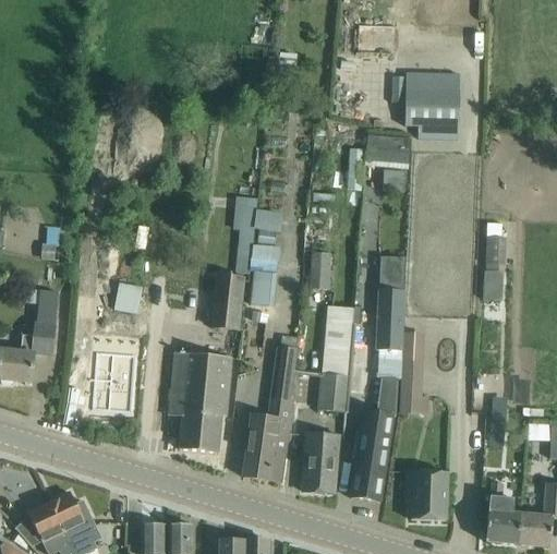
[(457,125),(457,89),(406,88),(404,123),(457,125)]
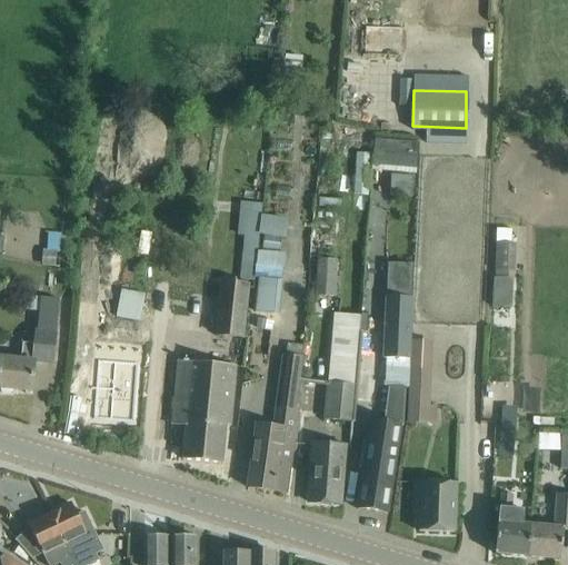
[(421,167),(424,136),(379,134),(377,165),(421,167)]
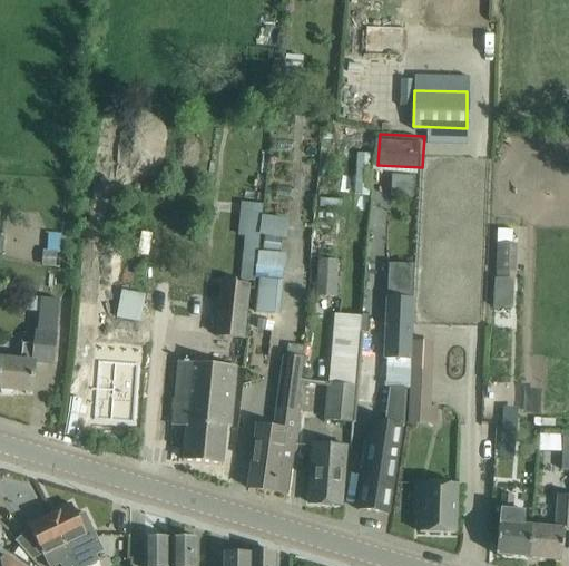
[(359,149),(356,185),(370,186),(372,150),(359,149)]
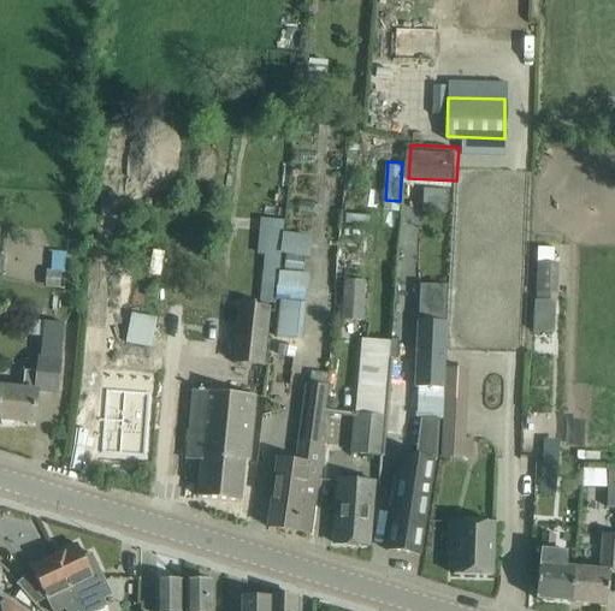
[(424,187),(424,208),(447,208),(447,187),(424,187)]
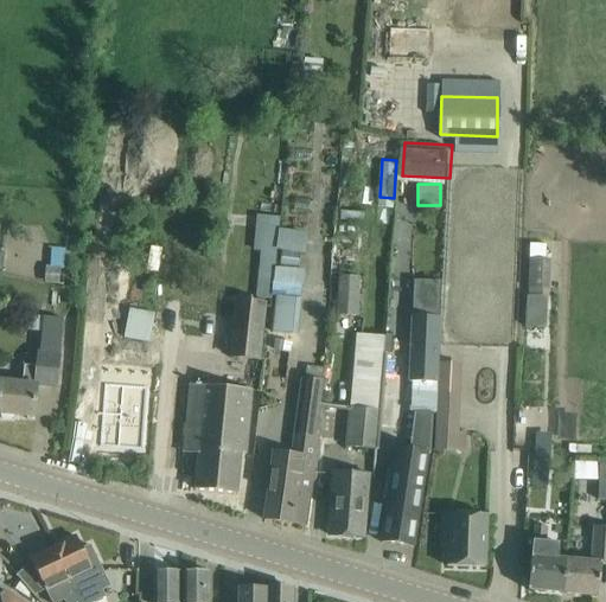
[(280,216),(257,213),(253,247),(261,248),(256,295),(270,298),(276,250),(279,229),(280,216)]
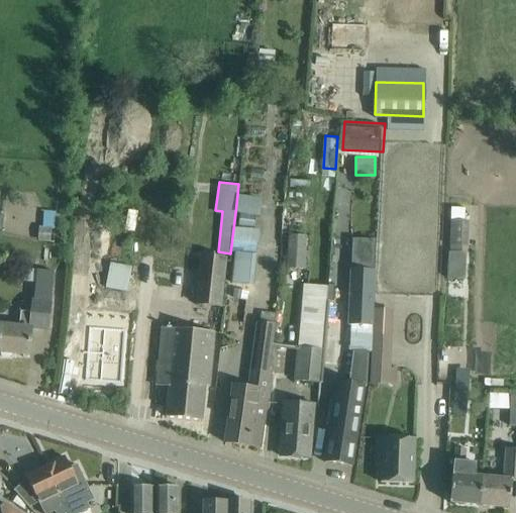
[(304,265),(307,208),(286,207),(282,264),(304,265)]
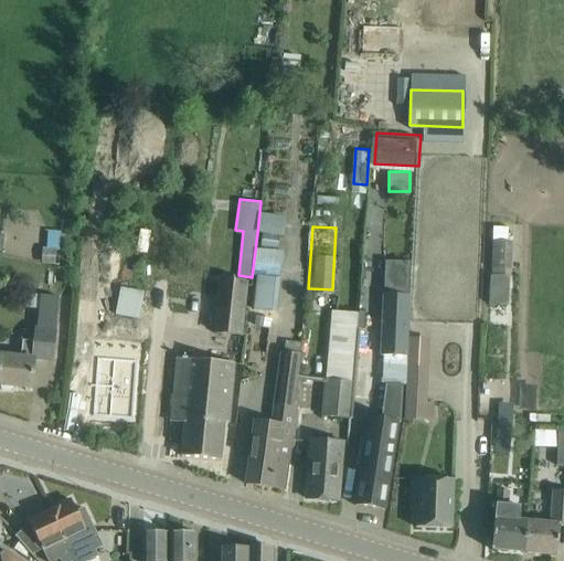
[(279,244),(280,232),(276,232),(264,230),(262,242),(275,243),(279,244)]
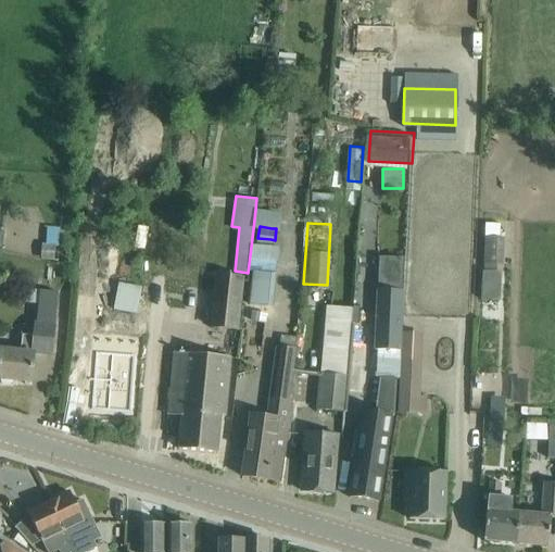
[(486,234),(483,261),(503,262),(504,235),(486,234)]
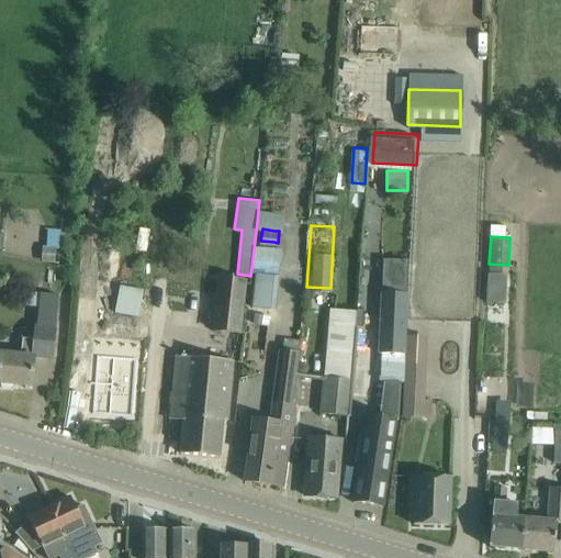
[(489,270),(486,300),(505,301),(507,271),(489,270)]
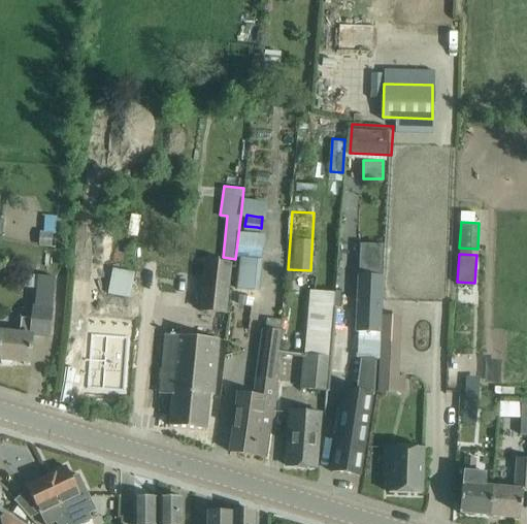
[(230,310),(235,261),(209,259),(203,307),(230,310)]
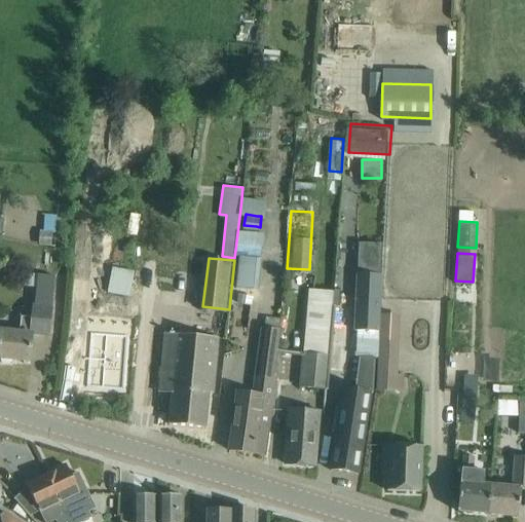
[(133,294),(138,268),(115,263),(110,289),(133,294)]
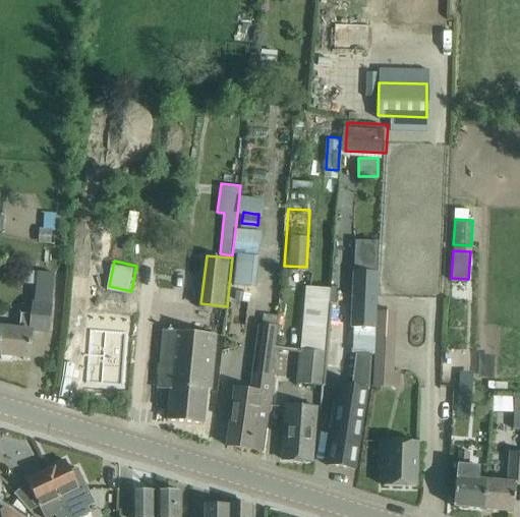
[(354,269),(352,325),(376,326),(378,270),(354,269)]
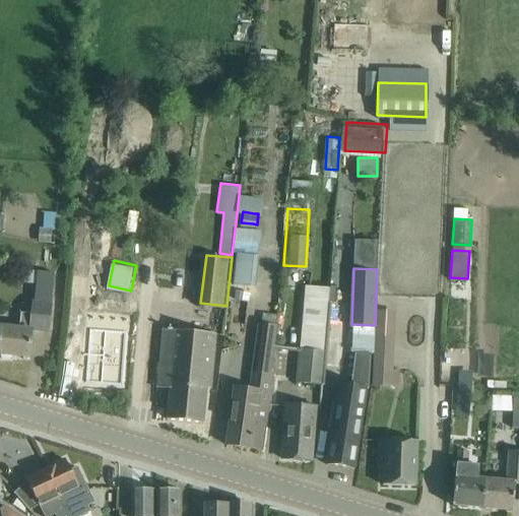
[(39,269),(35,301),(34,301),(31,312),(20,311),(19,328),(0,326),(0,350),(29,353),(33,326),(49,328),(55,271),(39,269)]
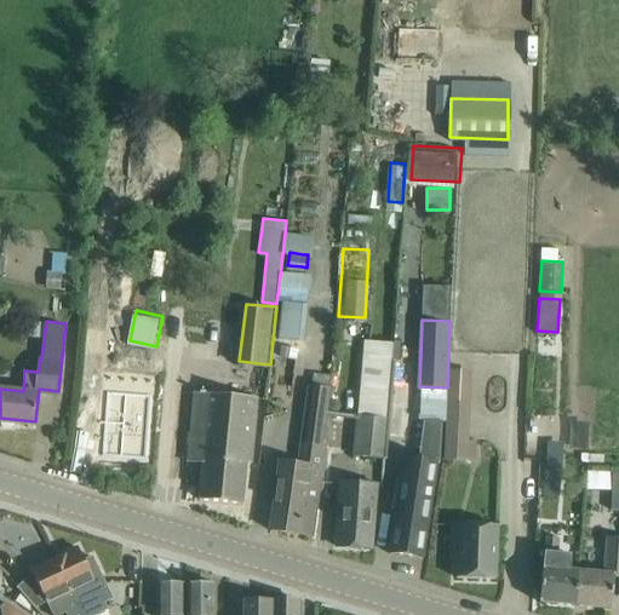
[(281,343),(280,352),(298,356),(301,346),(281,343)]
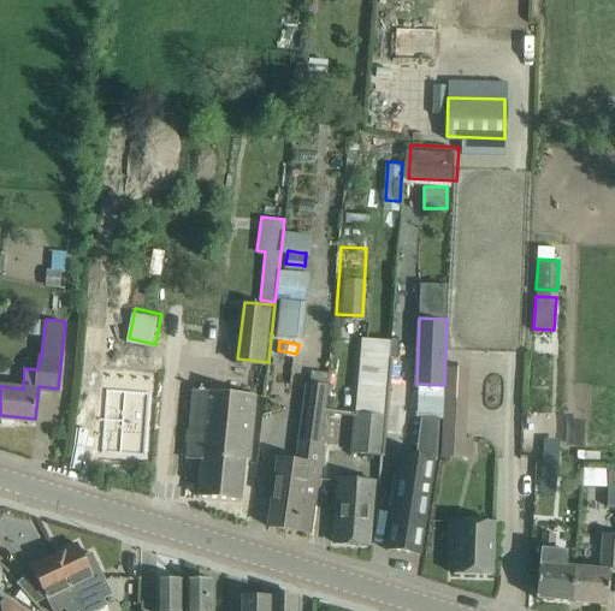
[(362,351),(356,411),(353,450),(380,452),(391,354),(362,351)]
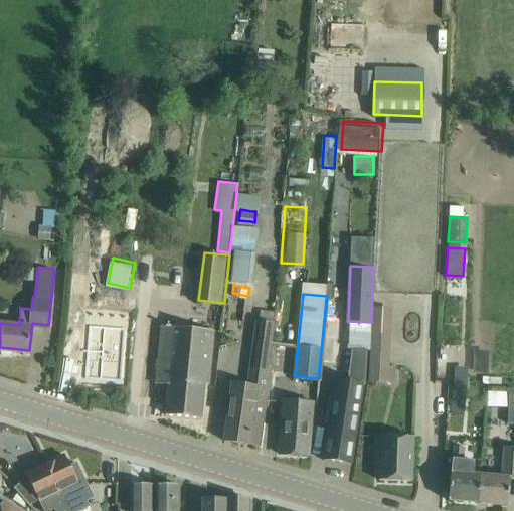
[(392,351),(394,306),(375,305),(373,350),(392,351)]
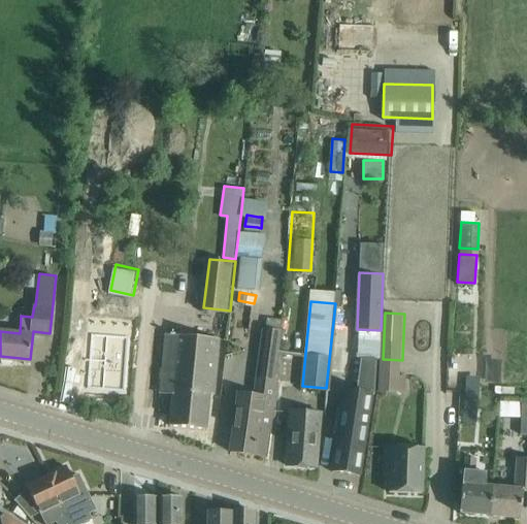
[(266,326),(257,375),(254,394),(239,392),(234,428),(231,449),(256,453),(256,452),(267,453),(270,432),(272,413),(277,379),(276,379),(285,329),(266,326)]
